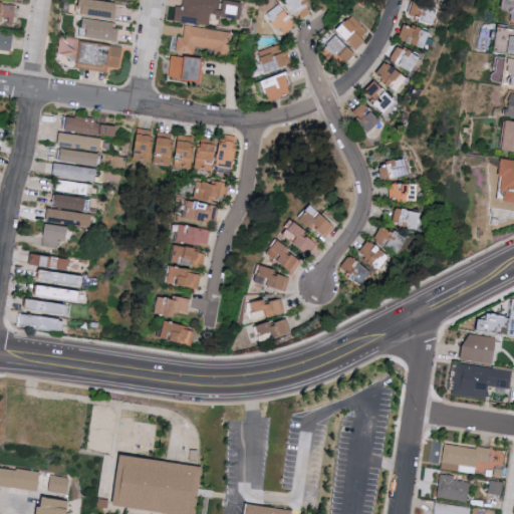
[(118,1),(105,0),(80,0),(80,15),(118,17),(118,1)]
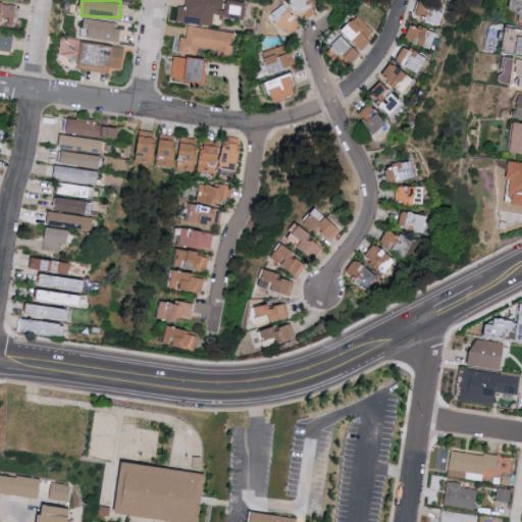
[(218,0),(186,0),(185,7),(179,6),(177,20),(215,27),(218,0)]
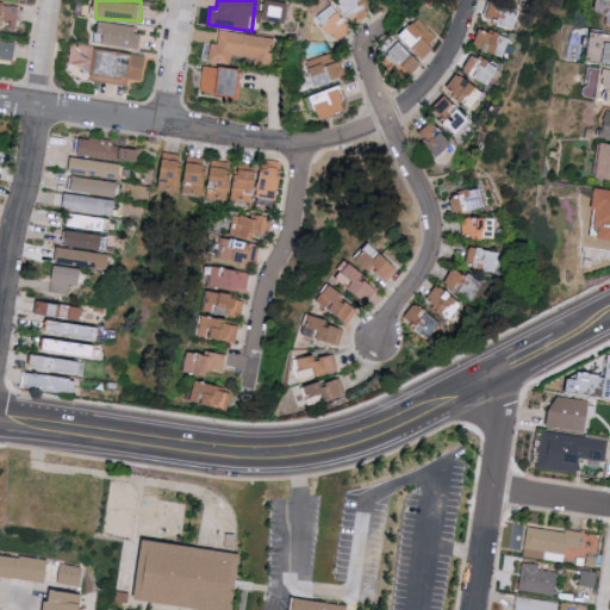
[(340,0),(352,24),(371,14),(363,0),(340,0)]
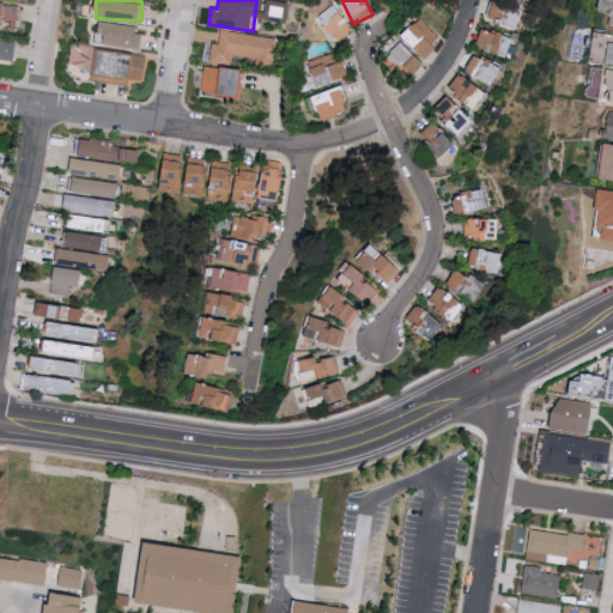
[(522,7),(492,2),(490,22),(519,26),(522,7)]
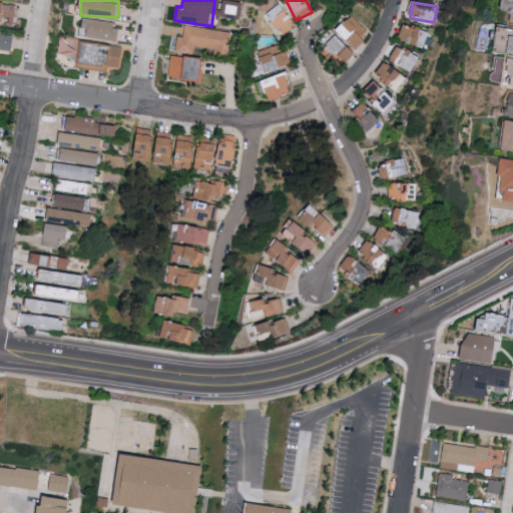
[(296,26),(282,3),(266,13),(280,36),(296,26)]
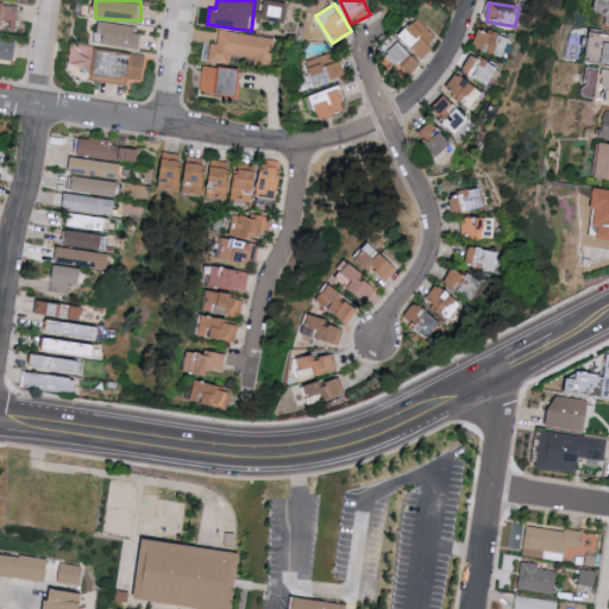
[(432,31),(420,18),(401,36),(424,61),(438,48),(426,36),(432,31)]
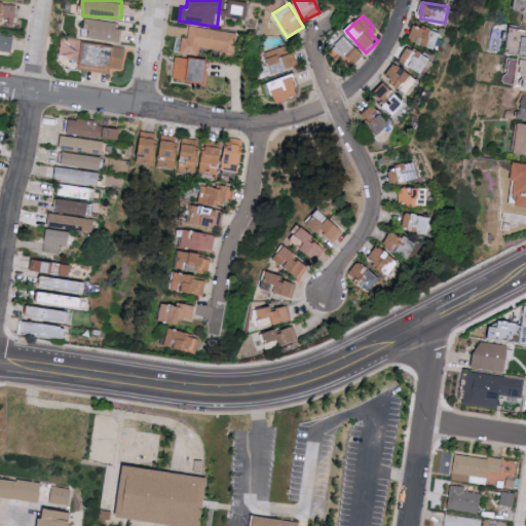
[(83,20),(82,38),(123,42),(125,24),(83,20)]
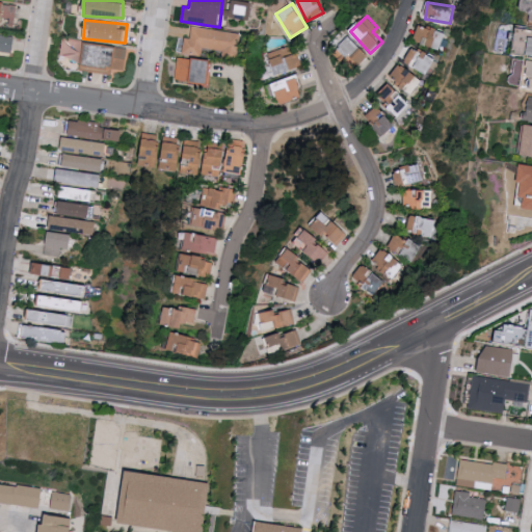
[(414,41),(439,50),(445,34),(419,25),(414,41)]
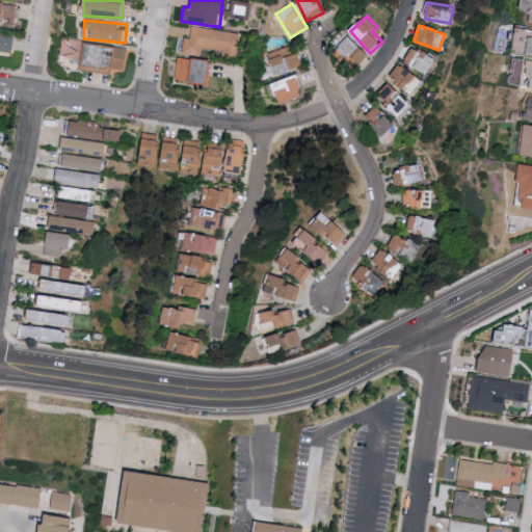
[(182,54),(201,56),(202,48),(222,51),(221,56),(237,58),(240,33),(191,27),(190,38),(184,37),(182,54)]
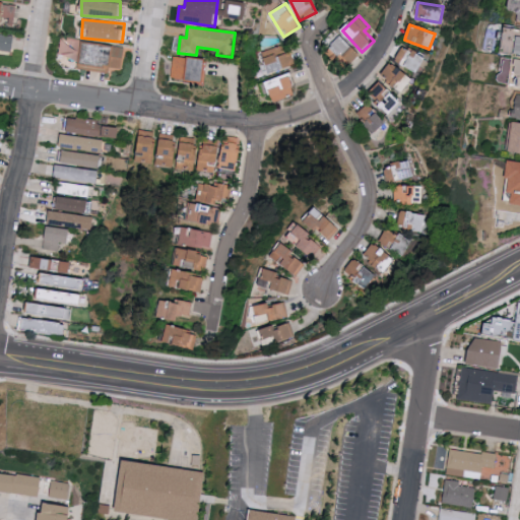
[(351,64),(362,54),(343,34),(332,43),(351,64)]
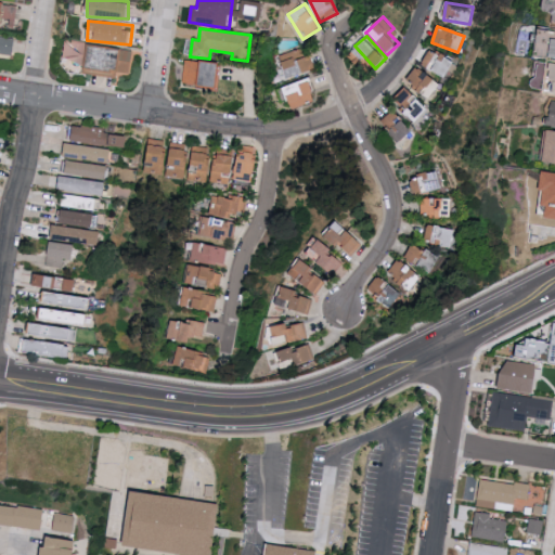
[(133,51),(65,40),(62,60),(82,63),(80,72),(118,78),(118,73),(129,75),(133,51)]
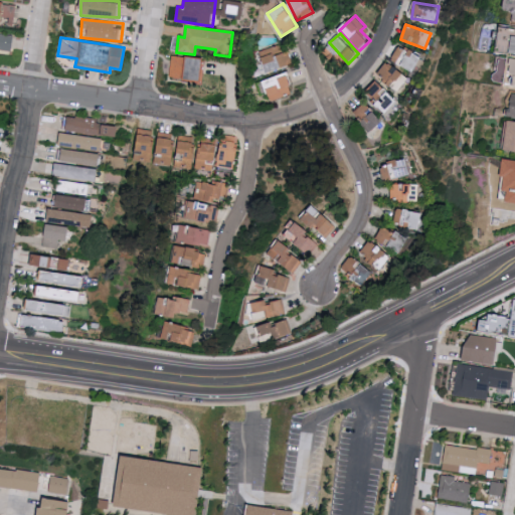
[(284,52),(281,44),(260,50),(267,73),(295,64),(291,50),(284,52)]
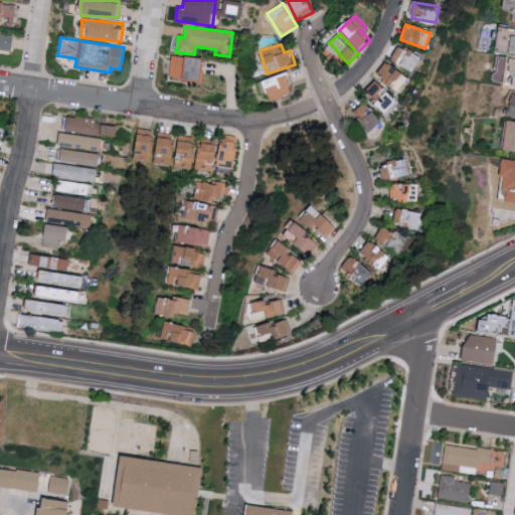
[(412,72),(420,58),(398,46),(390,60),(412,72)]
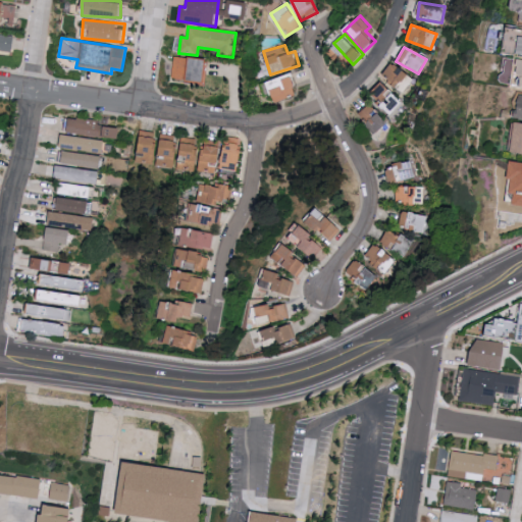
[(206,83),(209,60),(174,56),(172,79),(206,83)]
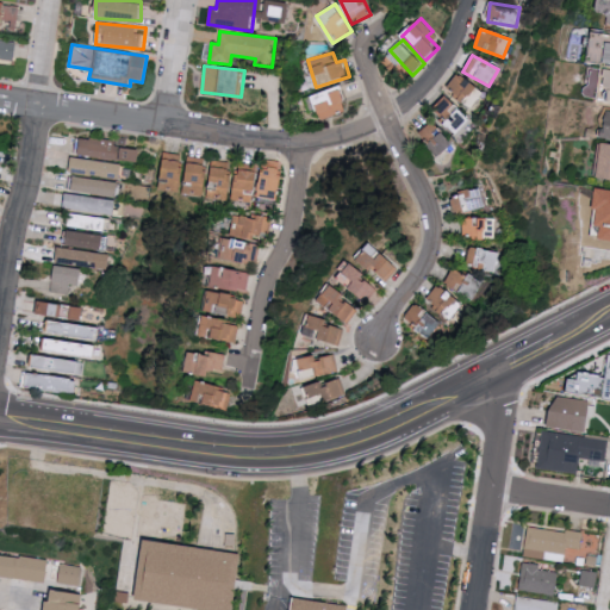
[(446,87),(470,109),(483,94),(459,73),(446,87)]
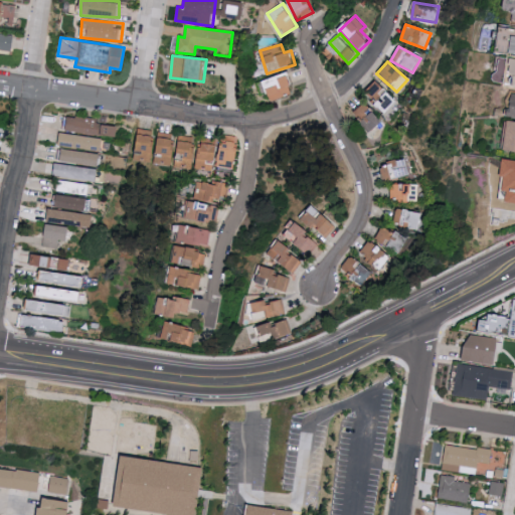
[(295,95),(290,73),(258,80),(261,94),(269,93),(270,100),(295,95)]
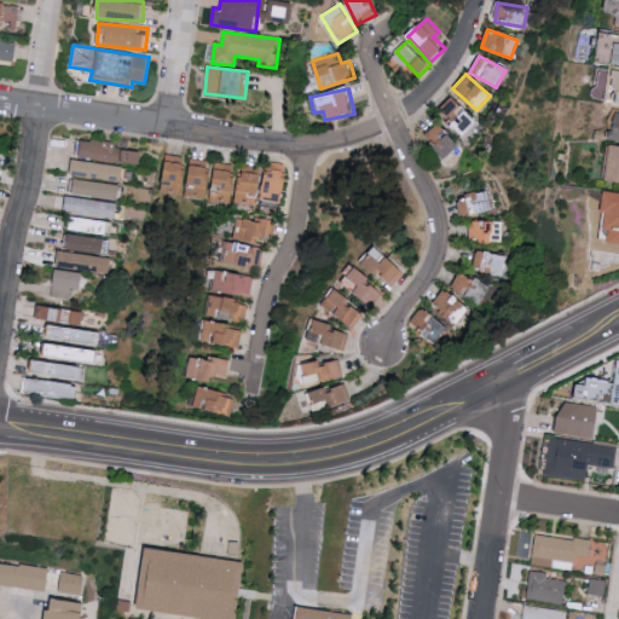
[(478,123),(452,96),(435,111),(461,139),(478,123)]
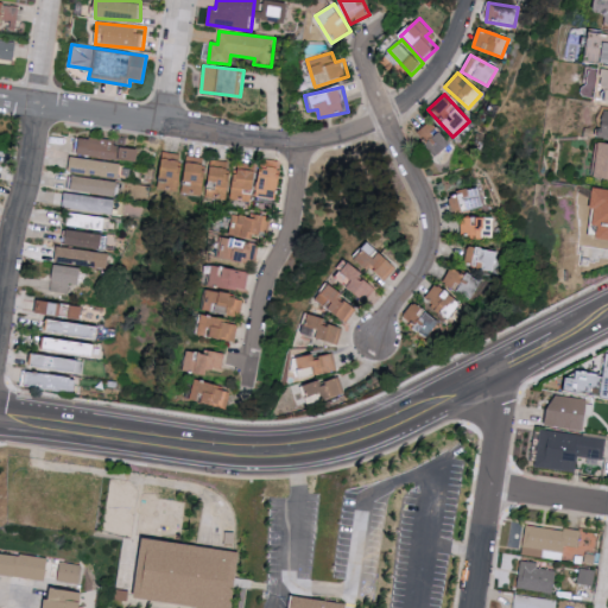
[(453,144),(431,120),(417,132),(439,156),(453,144)]
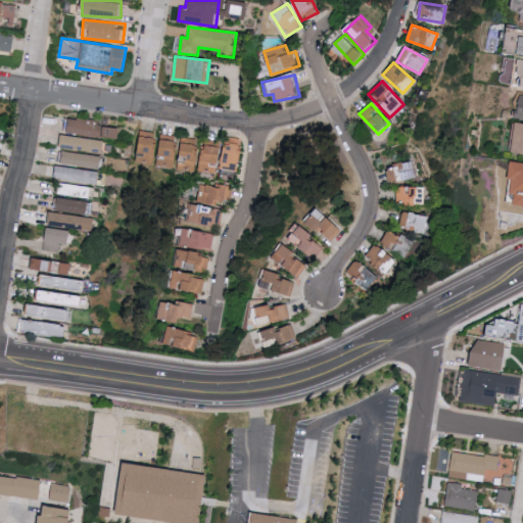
[(99,122),(67,116),(64,131),(120,141),(122,129),(99,125),(99,122)]
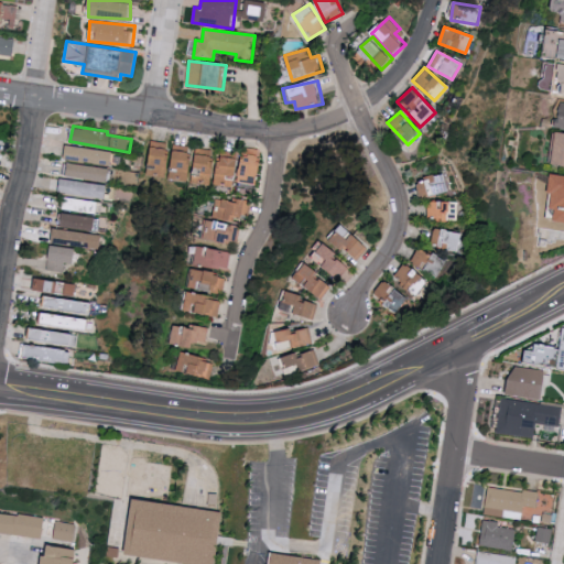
[(563,132),(554,131),(550,163),(563,165),(563,132)]
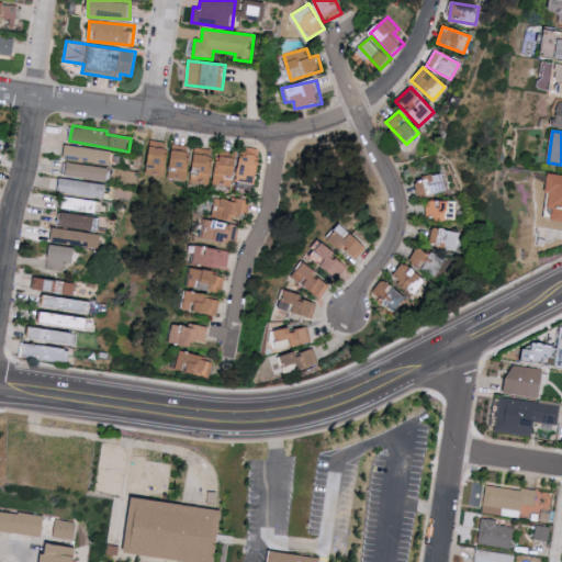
[(113,150),(67,145),(66,158),(68,159),(66,176),(108,181),(110,166),(111,166),(113,150)]
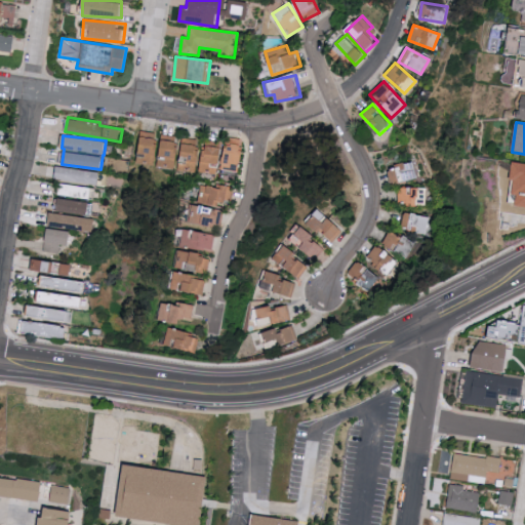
[(178,168),(179,135),(163,135),(163,137),(161,137),(160,167),(178,168)]
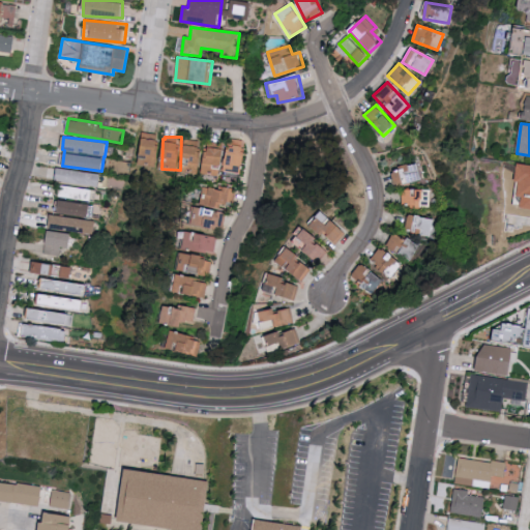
[(203,141),(183,140),(181,172),(201,173),(203,141)]
